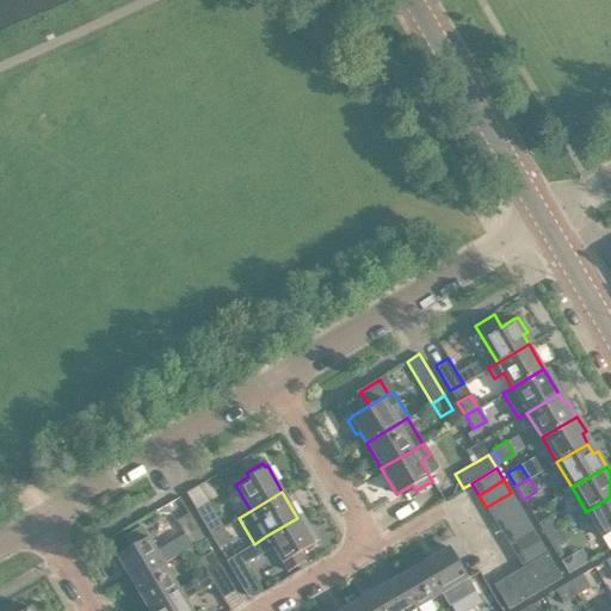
[(486,507),(493,519),(518,505),(511,493),(486,507)]
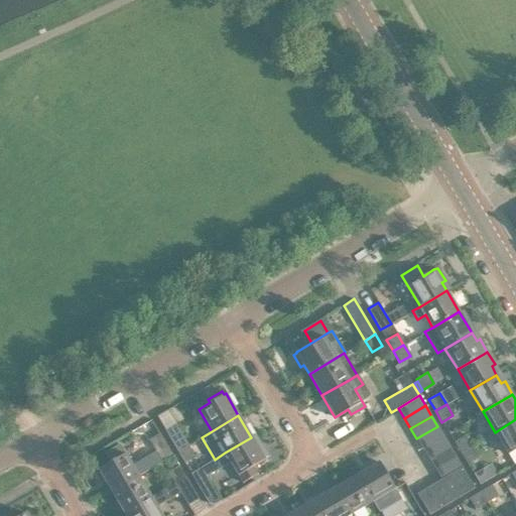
[(515,419),(495,432),(507,454),(515,447),(515,419)]
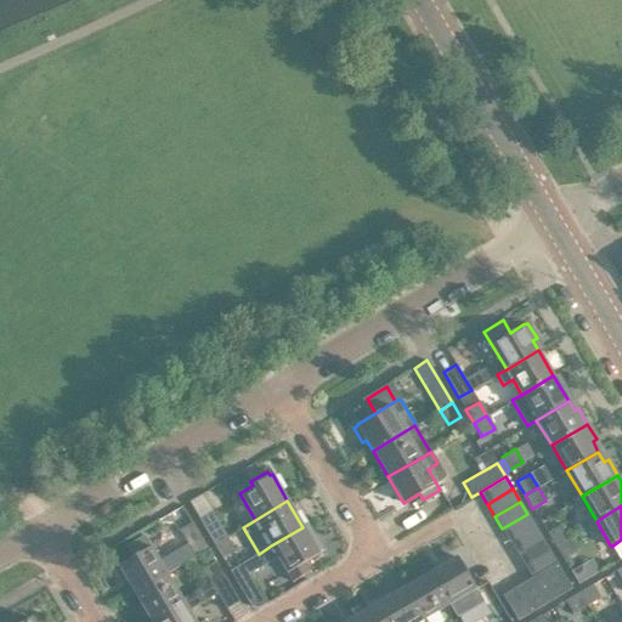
[(214,544),(227,537),(211,510),(198,518),(214,544)]
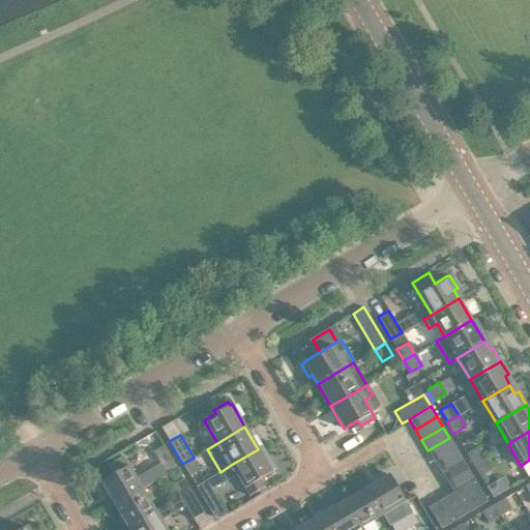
[(428,450),(434,461),(455,448),(449,438),(428,450)]
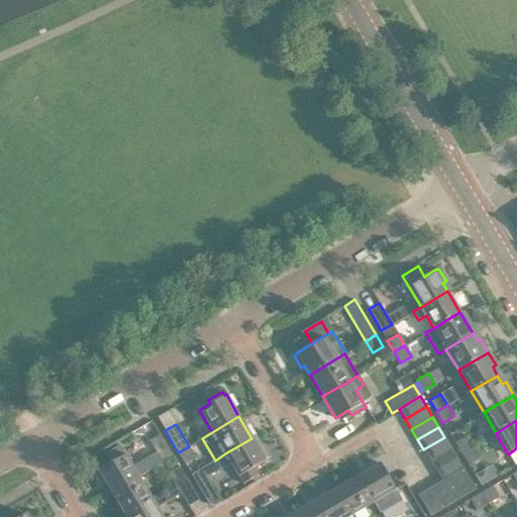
[(162,462),(173,455),(160,433),(148,440),(162,462)]
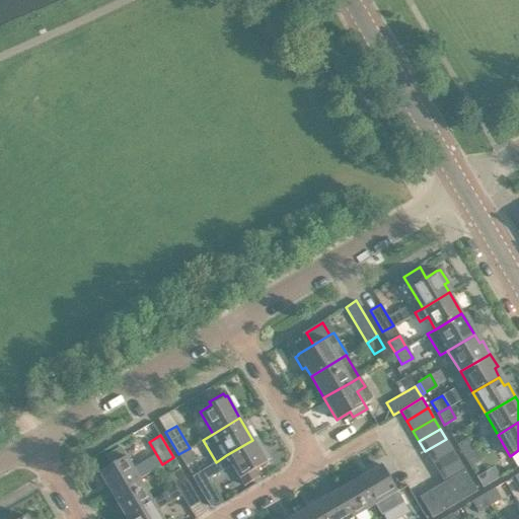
[(462,455),(473,449),(467,437),(456,444),(462,455)]
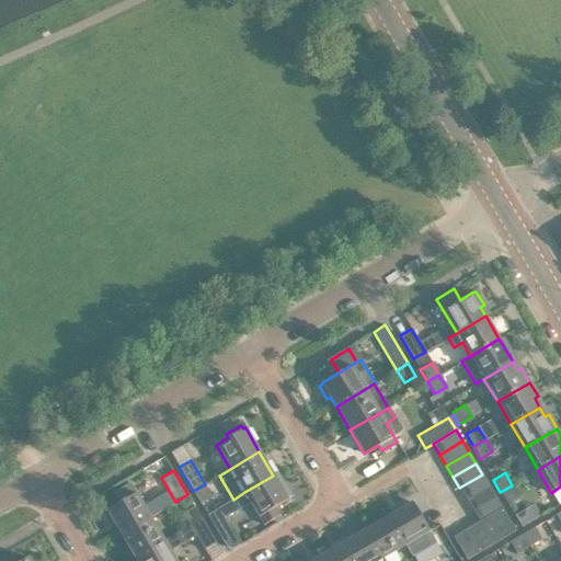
[(459,488),(466,499),(489,485),(482,474),(459,488)]
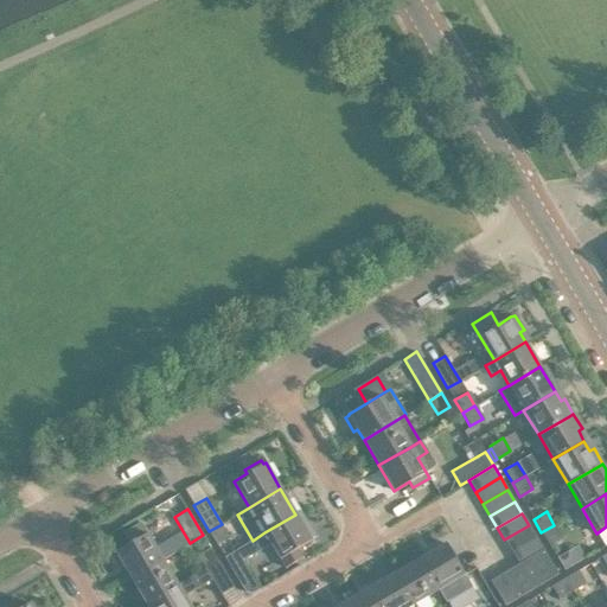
[(311,540),(311,538),(314,536),(306,522),(301,524),(295,515),(264,532),(253,541),(224,557),(240,582),(251,575),(243,560),(270,544),(285,567),(301,557),(296,549),(311,540)]
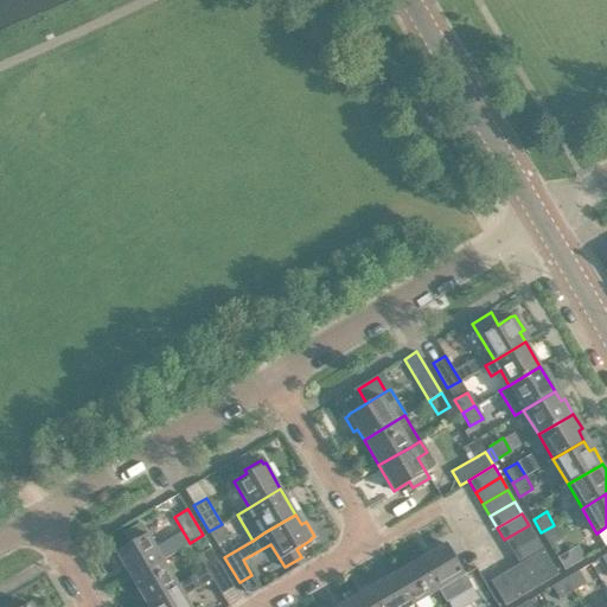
[(217,544),(229,537),(222,524),(209,531),(217,544)]
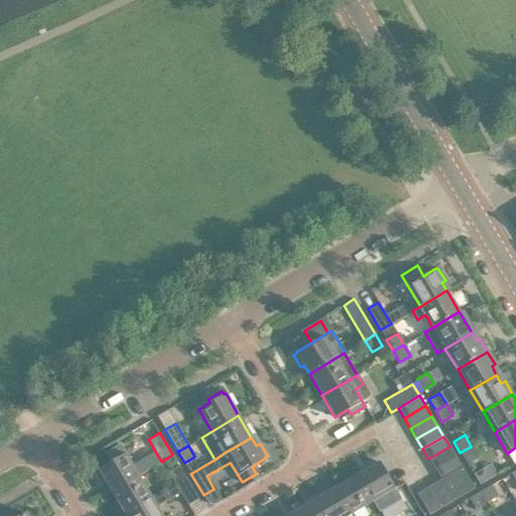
[(428,459),(434,469),(456,457),(449,446),(428,459)]
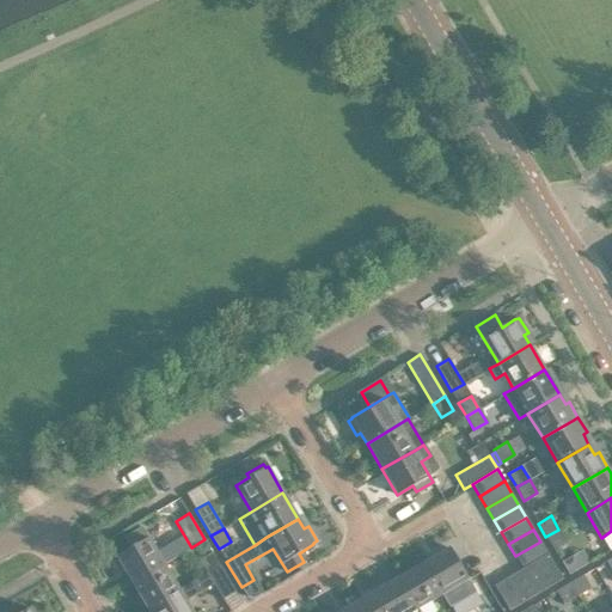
[(554,550),(567,543),(558,530),(545,537),(554,550)]
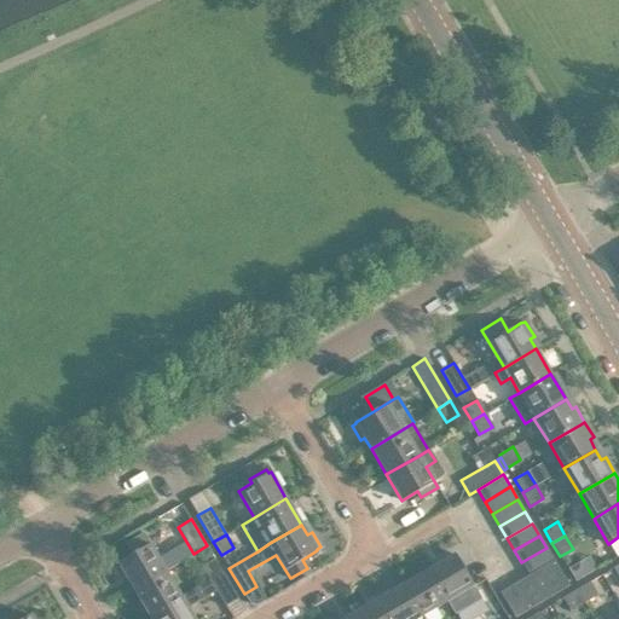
[(133,589),(166,571),(150,544),(117,563),(133,589)]
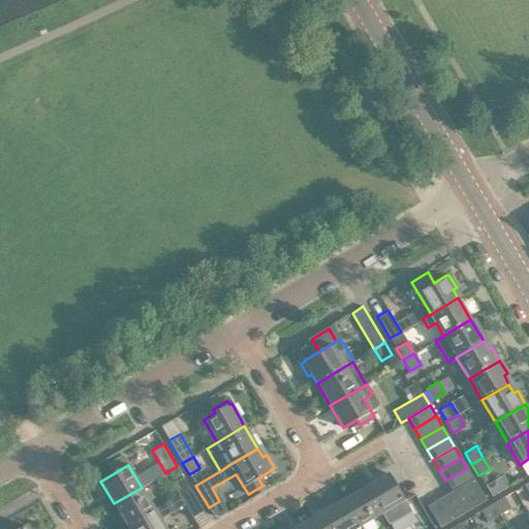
[(467,468),(445,480),(452,492),(473,478),(467,468)]
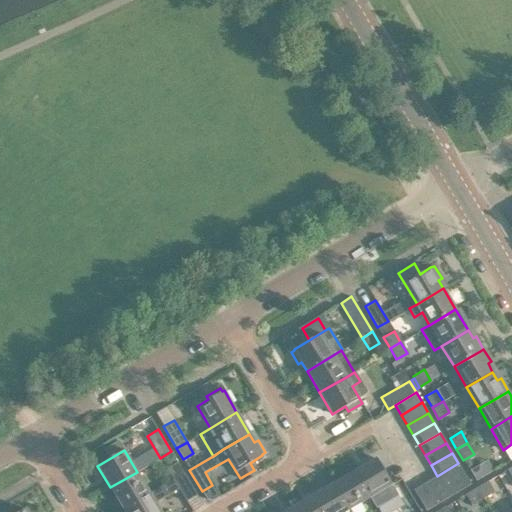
[(376,458),(355,471),(370,497),(392,484),(376,458)]
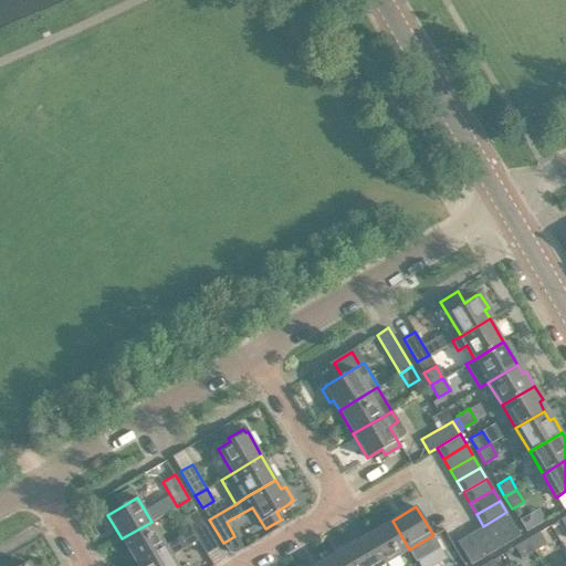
[(542,507),(521,516),(526,528),(547,521),(542,507)]
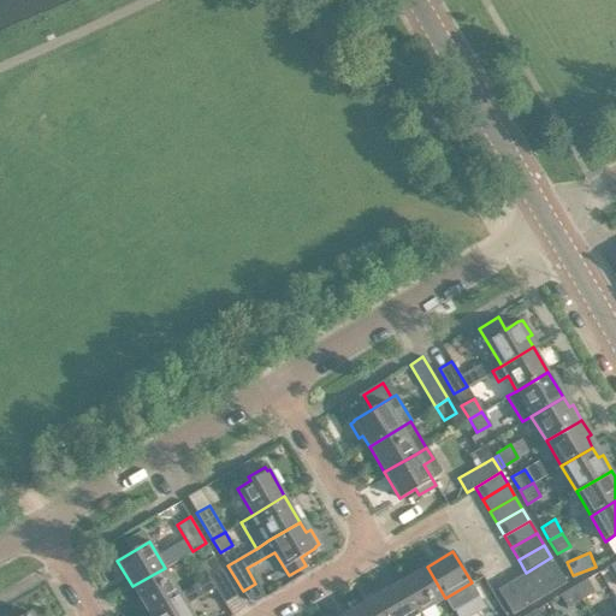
[(208,576),(220,569),(213,556),(200,563),(208,576)]
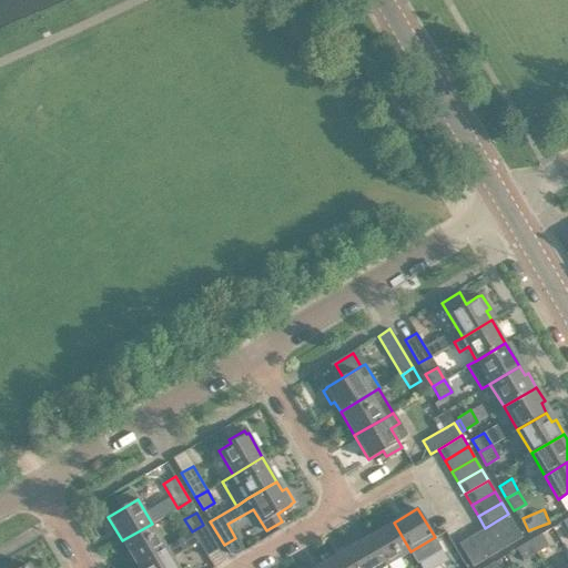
[(508,514),(485,528),(470,536),(485,559),(521,537),(508,514)]
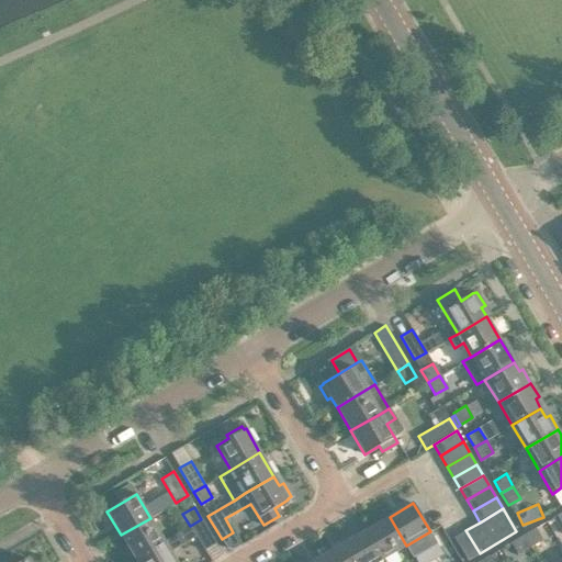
[(383,560),(406,546),(390,517),(366,530),(383,560)]
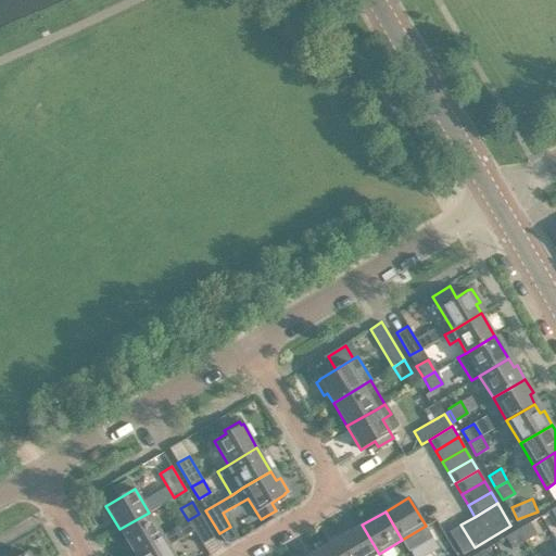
[(162,535),(149,513),(119,529),(134,553),(162,535)]
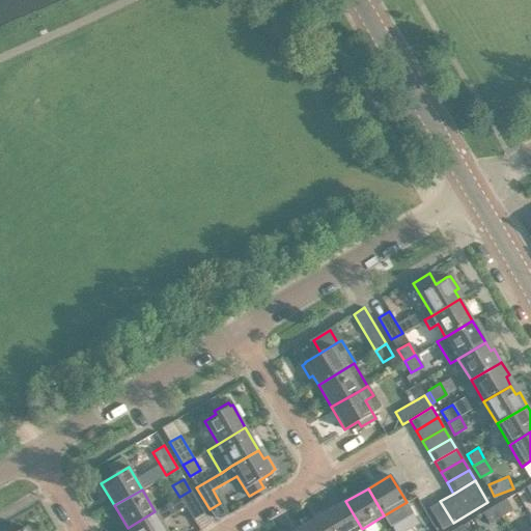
[(203,512),(190,491),(179,497),(155,511),(128,528),(129,530),(166,530),(161,521),(185,506),(193,520),(203,512)]
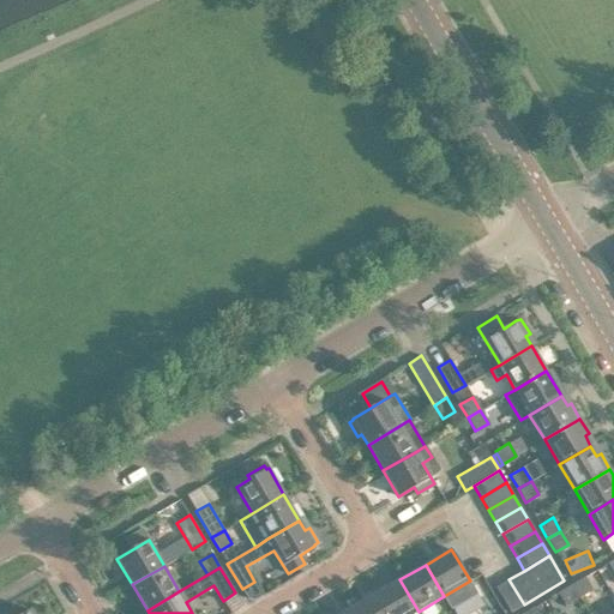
[(579,597),(593,590),(584,577),(572,584),(579,597)]
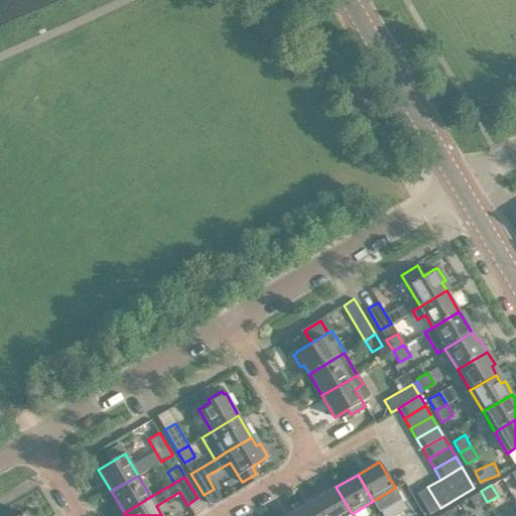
[(336,487),(314,500),(324,515),(348,515),(352,514),(336,487)]
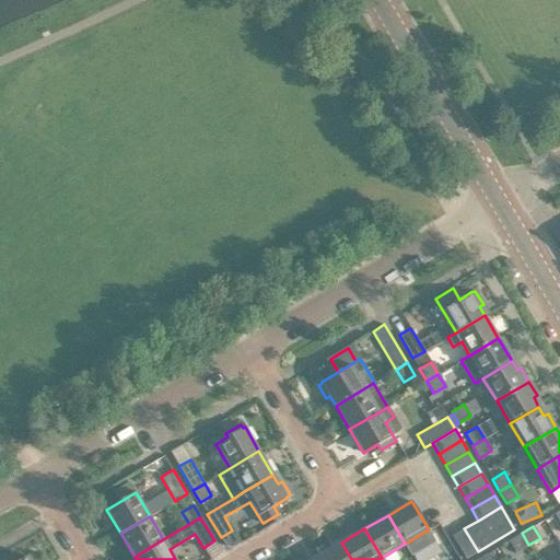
[(478,551),(464,528),(452,536),(465,558),(478,551)]
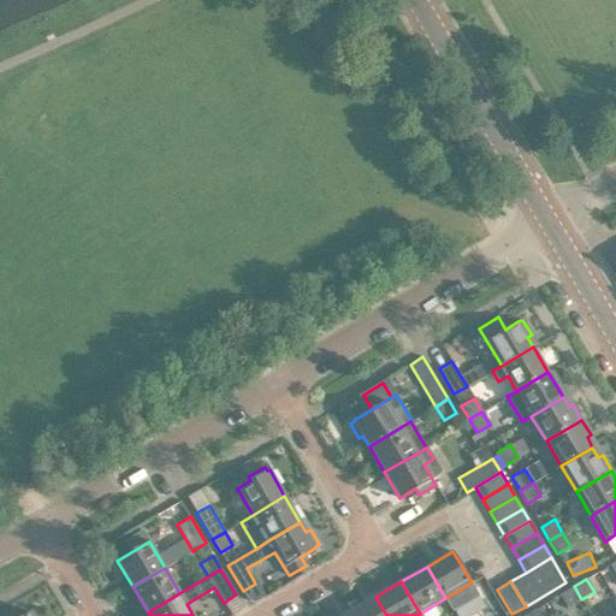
[(567,608),(581,599),(574,586),(560,594),(567,608)]
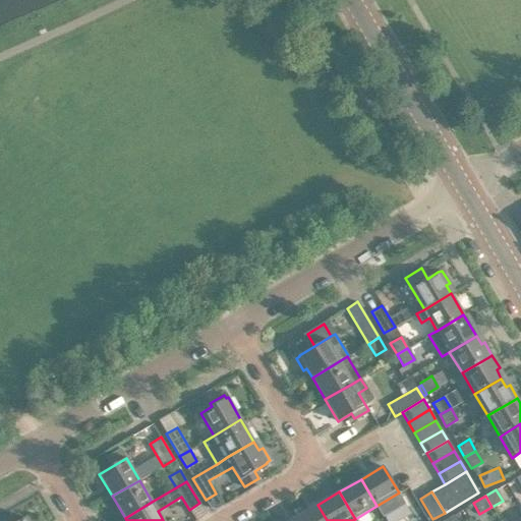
[(327,520),(317,505),(295,518),(296,520),(327,520)]
